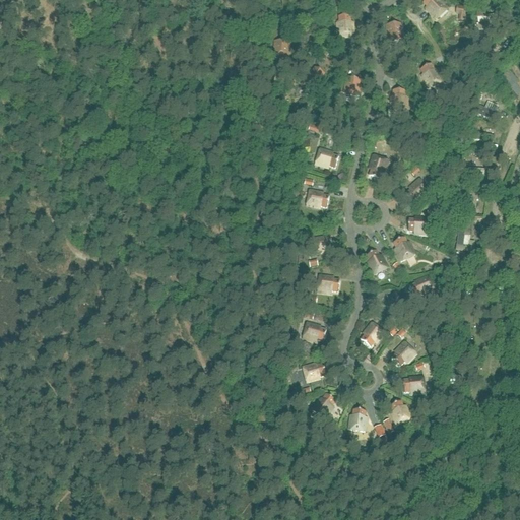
[(436,3),(433,0),(429,0),(425,4),(428,8),(425,11),(435,22),(447,11),(437,1),(436,3)]
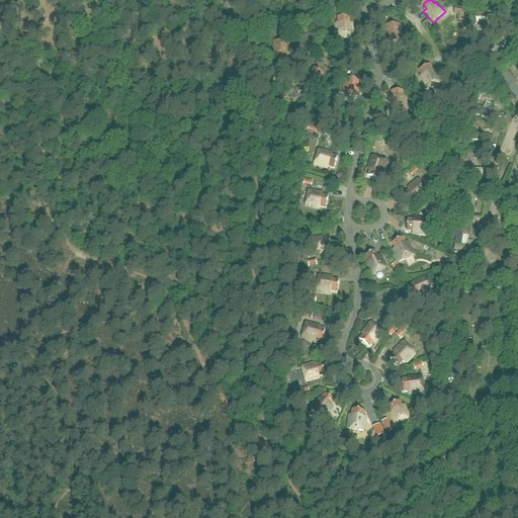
[(459,18),(462,18),(463,10),(460,9),(454,8),(454,11),(453,17),(459,18)]
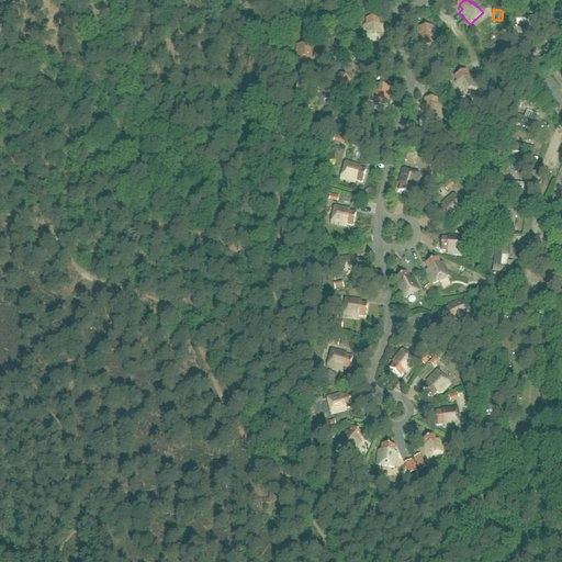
[(379,27),(378,20),(368,21),(369,26),(363,26),(364,43),(381,43),(381,27),(379,27)]
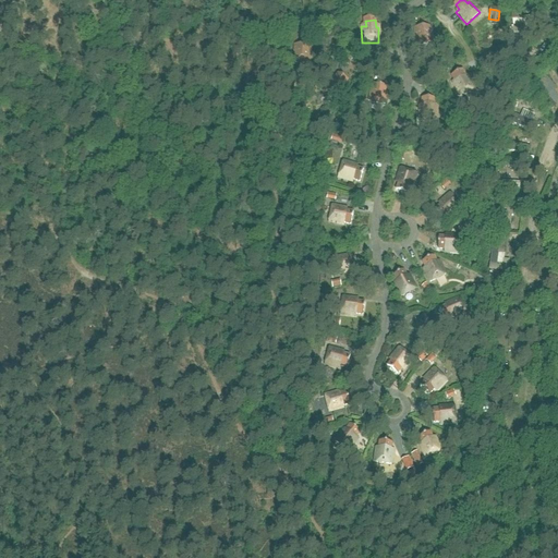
[(415,47),(432,45),(431,28),(413,29),(415,47)]
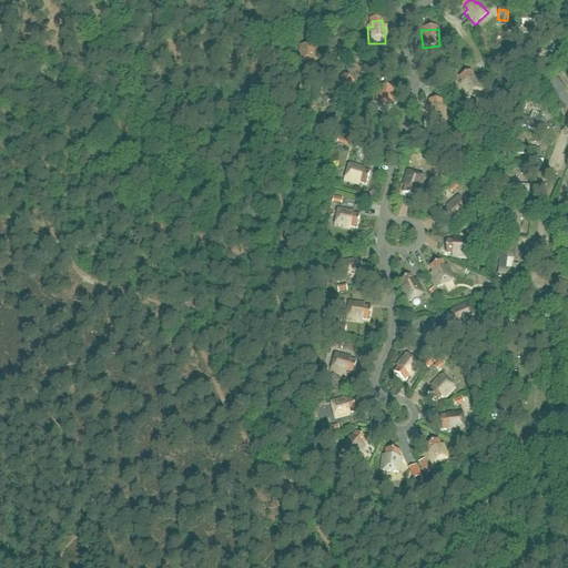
[(315,66),(316,48),(298,47),(297,63),(315,66)]
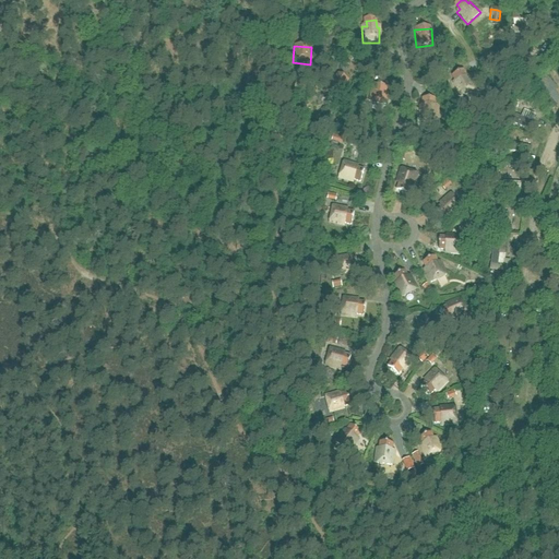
[(465,79),(462,72),(453,76),(456,82),(452,84),(460,99),(475,92),(467,78),(465,79)]
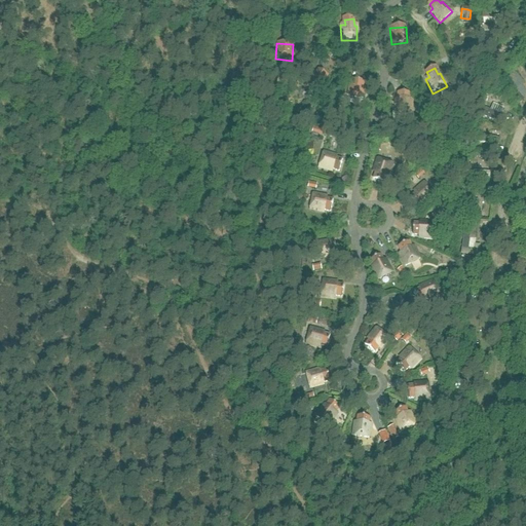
[(327,77),(320,72),(316,76),(312,73),(304,86),(316,96),(325,84),(324,82),(327,77)]
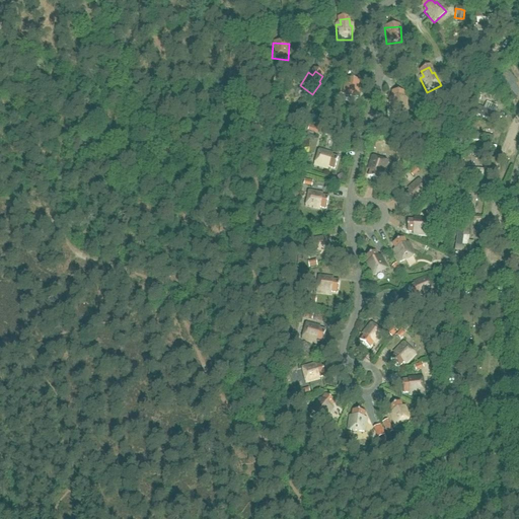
[(358,98),(360,83),(345,80),(342,95),(358,98)]
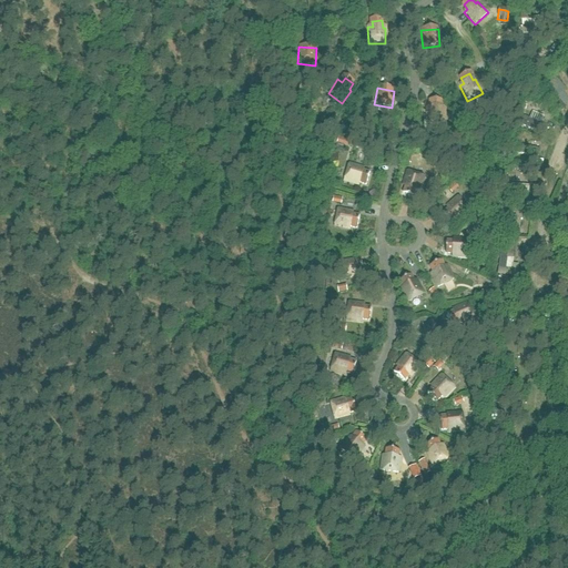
[(566,107),(550,90),(544,95),(559,112),(566,107)]
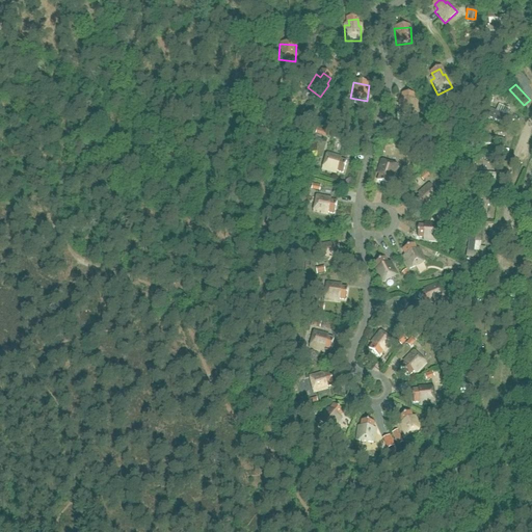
[(414,102),(414,95),(404,95),(404,100),(399,100),(399,116),(416,116),(416,102),(414,102)]
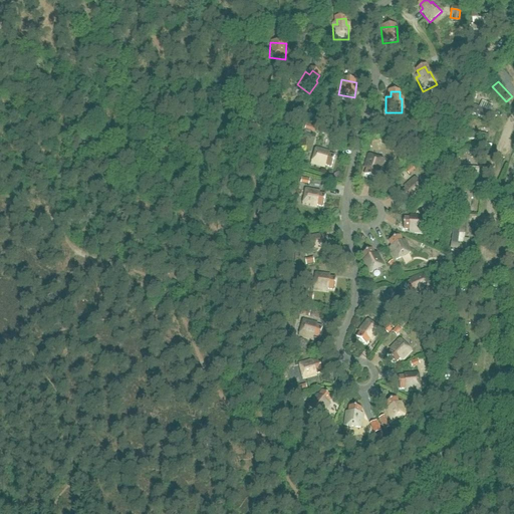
[(472,113),(495,120),(497,112),(474,105),(472,113)]
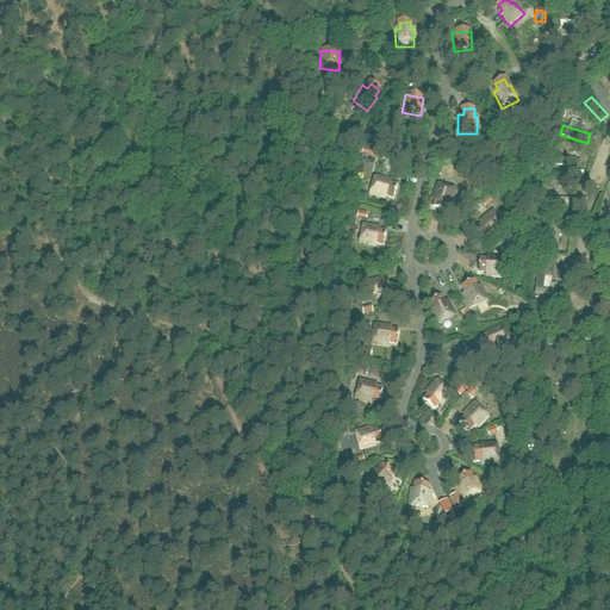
[(551,163),(578,169),(580,159),(553,153),(551,163)]
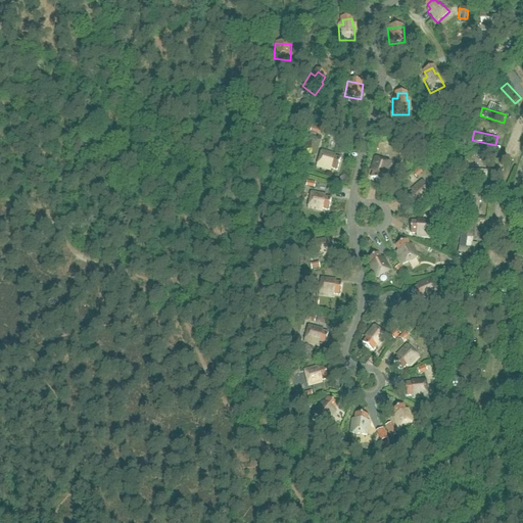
[(337,172),(340,160),(330,156),(330,155),(321,152),(317,168),(330,172),(331,170),(337,172)]
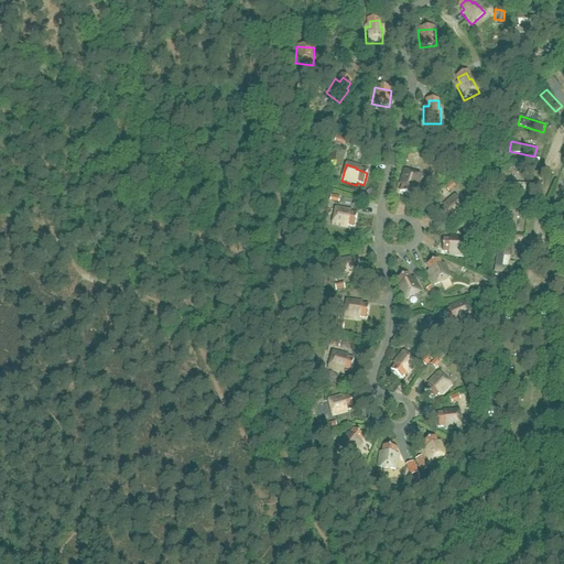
[(416,191),(421,176),(404,172),(401,181),(403,182),(400,193),(412,197),(414,191),(416,191)]
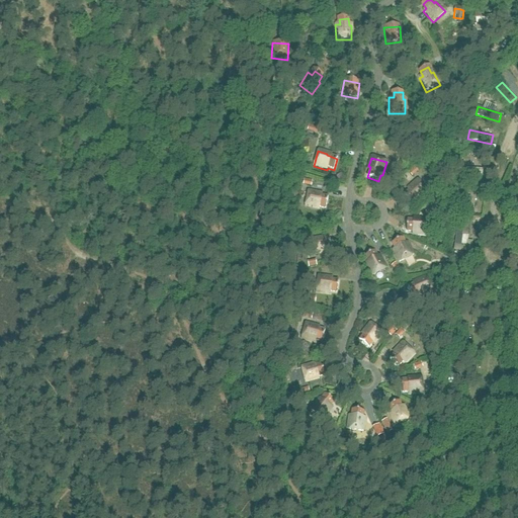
[(464,176),(482,177),(483,169),(464,167),(464,176)]
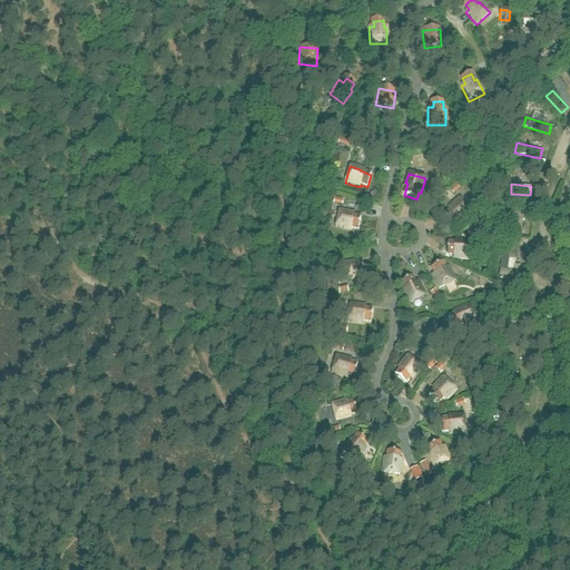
[(463,218),(471,212),(460,198),(448,208),(450,210),(444,215),(452,225),(462,217),(463,218)]
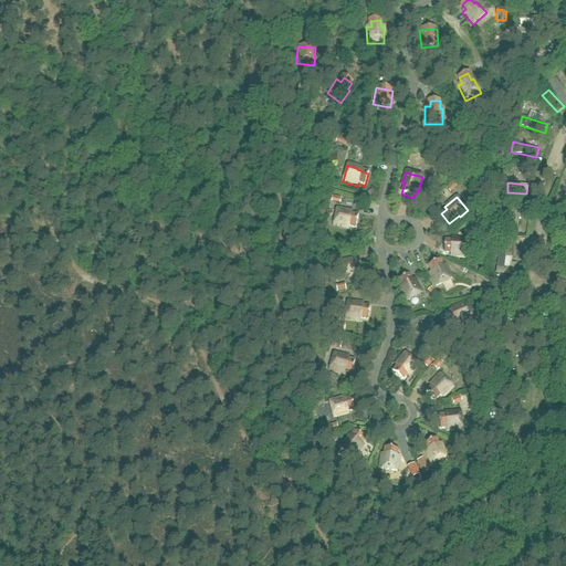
[(356,229),(358,217),(346,213),(346,211),(337,210),(333,227),(348,230),(348,228),(356,229)]
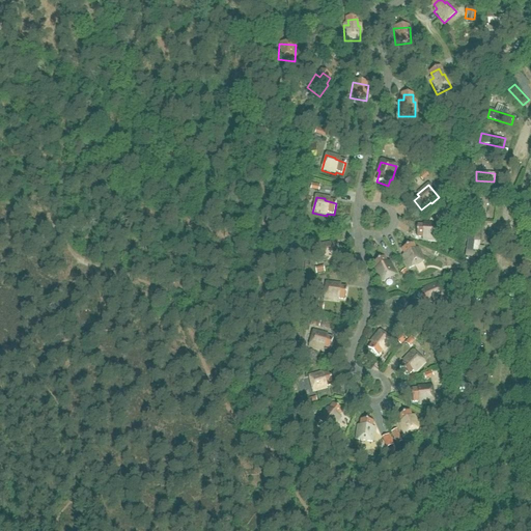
[(437,242),(438,225),(424,224),(424,226),(417,226),(416,239),(427,239),(427,241),(437,242)]
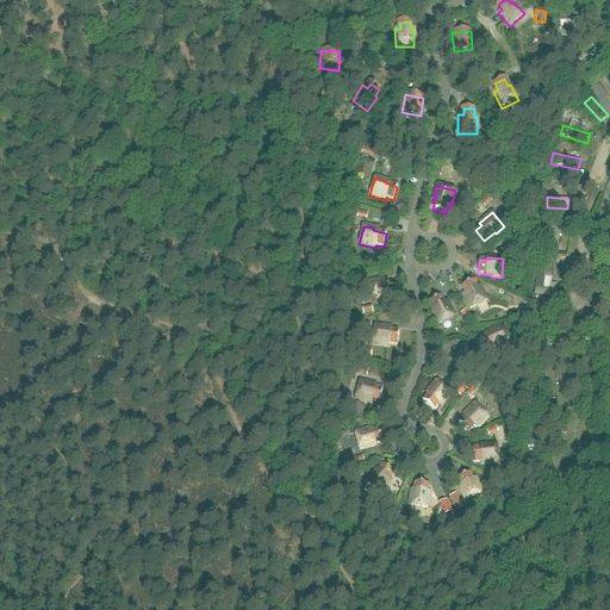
[(390,294),(387,281),(374,284),(373,281),(363,284),(367,302),(383,298),(381,296),(390,294)]
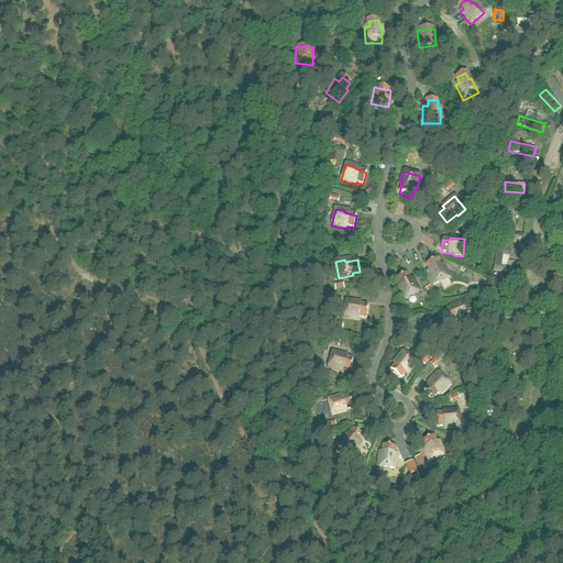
[(440,266),(437,260),(426,265),(431,276),(429,277),(433,286),(449,278),(442,265),(440,266)]
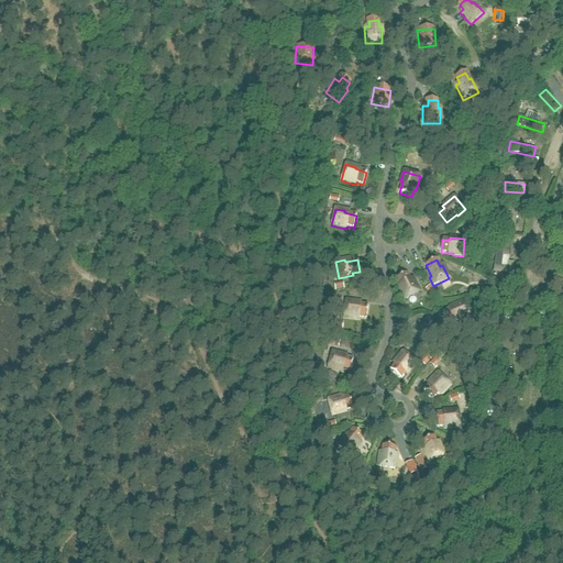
[(412,285),(407,274),(396,280),(399,286),(397,287),(405,300),(419,293),(415,284),(412,285)]
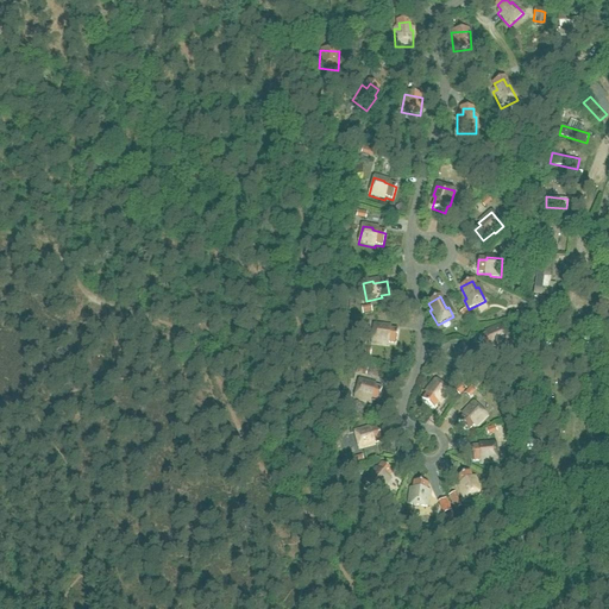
[(396,345),(397,331),(384,330),(384,327),(374,326),(371,344),(388,346),(388,344),(396,345)]
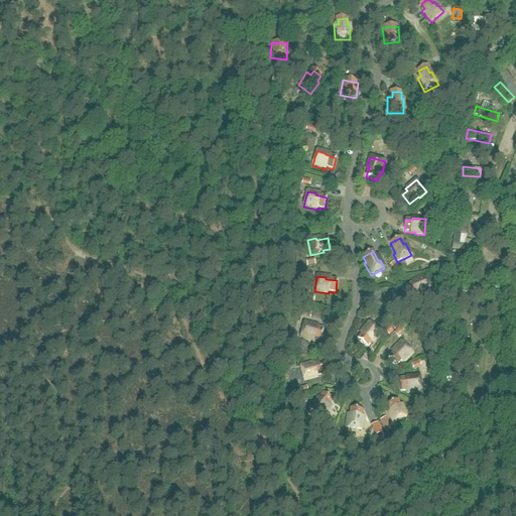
[(422,294),(430,291),(424,276),(411,282),(412,284),(406,286),(411,297),(421,292),(422,294)]
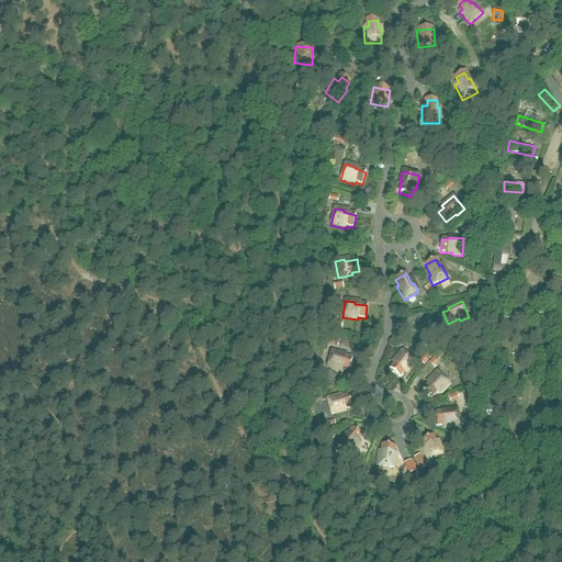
[(349,372),(352,359),(340,357),(341,355),(332,351),(327,368),(341,372),(343,370),(349,372)]
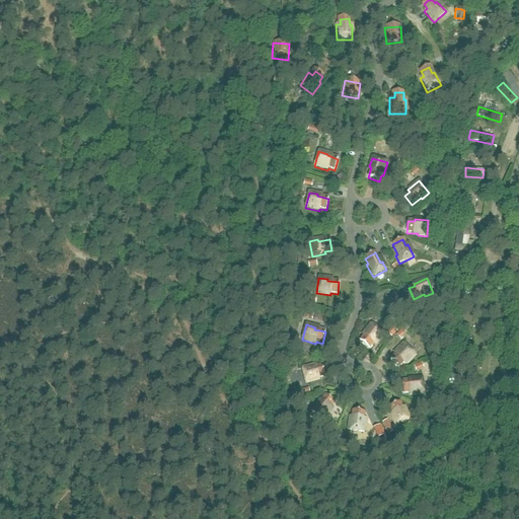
[(377,342),(383,334),(371,324),(362,336),(364,337),(360,342),(369,349),(376,340),(377,342)]
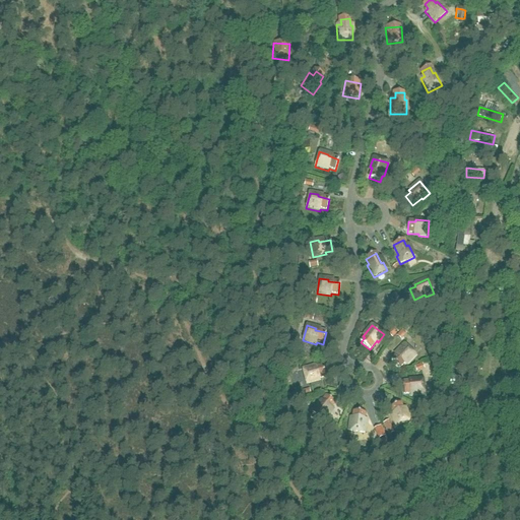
[(397,343),(404,338),(401,334),(394,338),(397,343)]
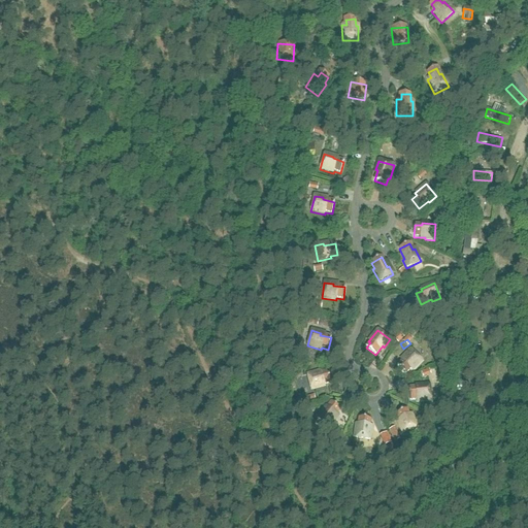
[(413,371),(422,361),(410,350),(404,356),(405,358),(397,366),(406,374),(410,369),(413,371)]
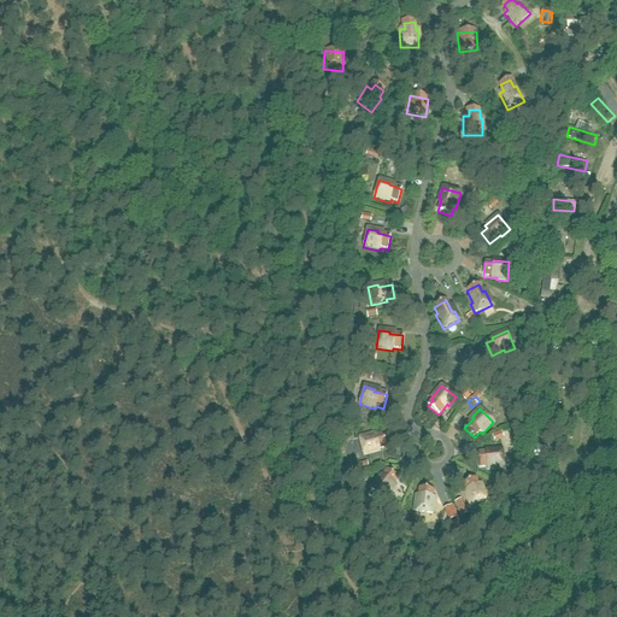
[(375,436),(375,434),(359,439),(364,457),(374,454),(374,452),(386,448),(382,435),(375,436)]
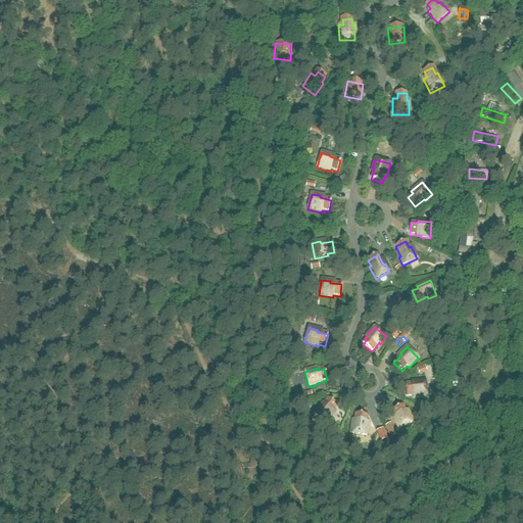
[(427,396),(425,381),(416,382),(416,384),(405,385),(407,396),(413,396),(413,398),(427,396)]
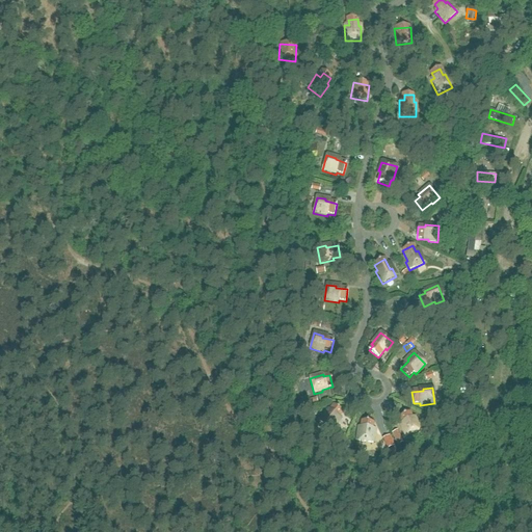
[(343,413),(334,405),(329,411),(327,409),(319,421),(333,431),(338,423),(337,422),(343,413)]
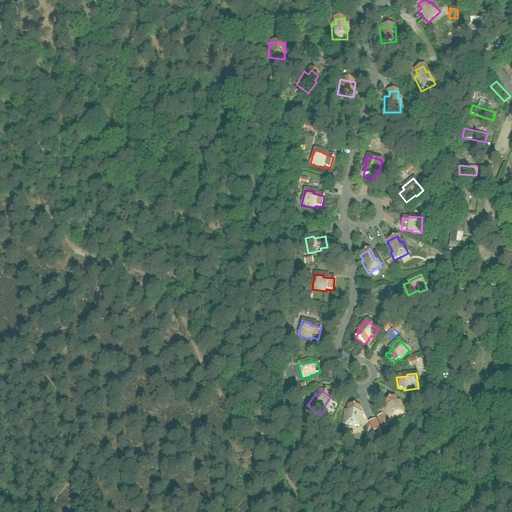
[(397,403),(394,397),(384,402),(389,412),(387,413),(391,421),(405,414),(399,402),(397,403)]
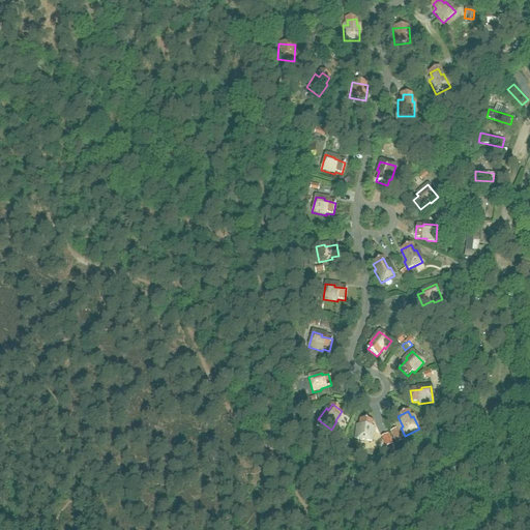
[(371,433),(372,421),(360,419),(359,427),(357,427),(355,440),(372,442),(373,433),(371,433)]
